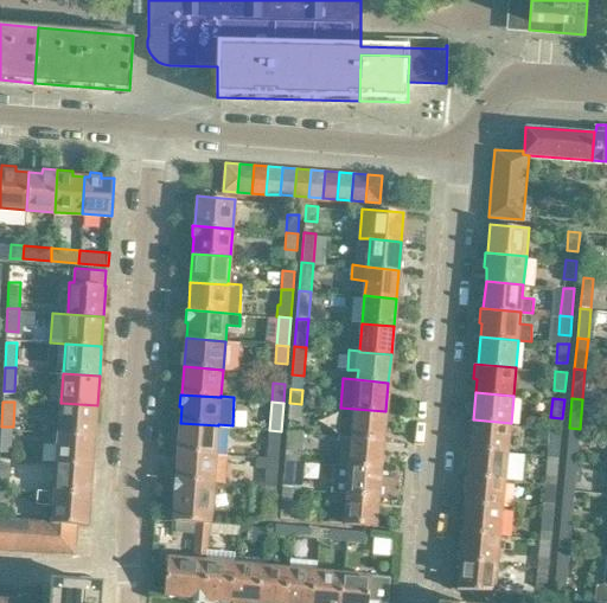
[(95,435),(97,405),(61,403),(59,432),(95,435)]
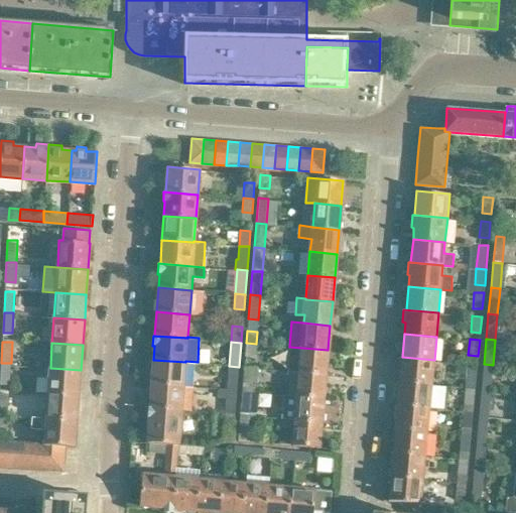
[(255,356),(256,344),(246,343),(245,355),(255,356)]
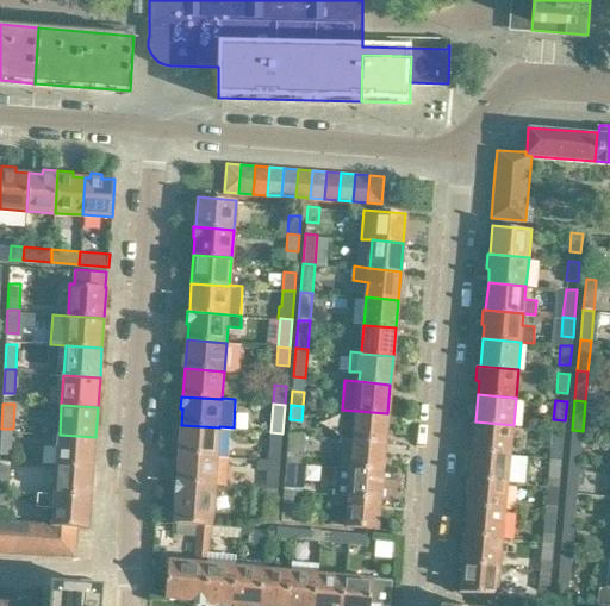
[(342,410),(340,437),(343,437),(354,438),(385,442),(387,413),(342,410)]
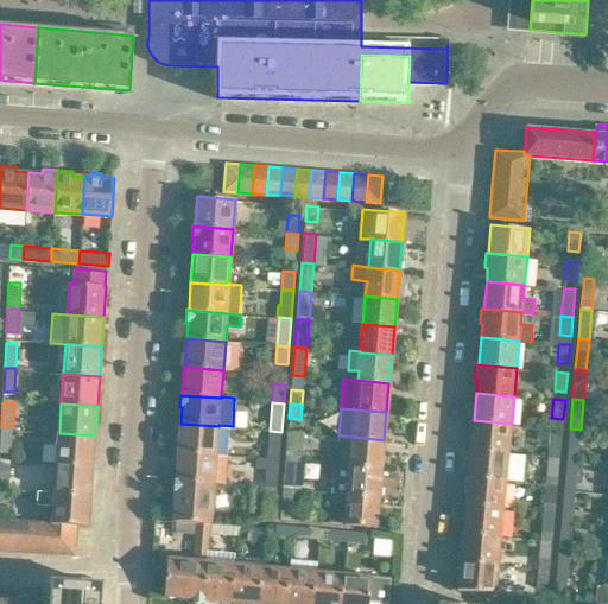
[(510,452),(512,424),(474,420),(470,420),(469,434),(470,436),(470,449),(510,452)]
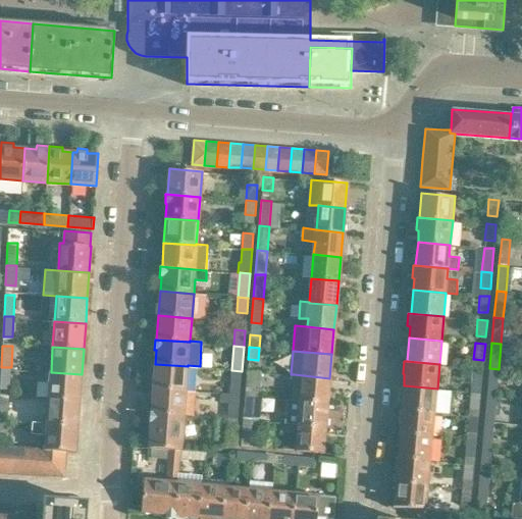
[(187,391),(188,366),(155,364),(153,388),(187,391)]
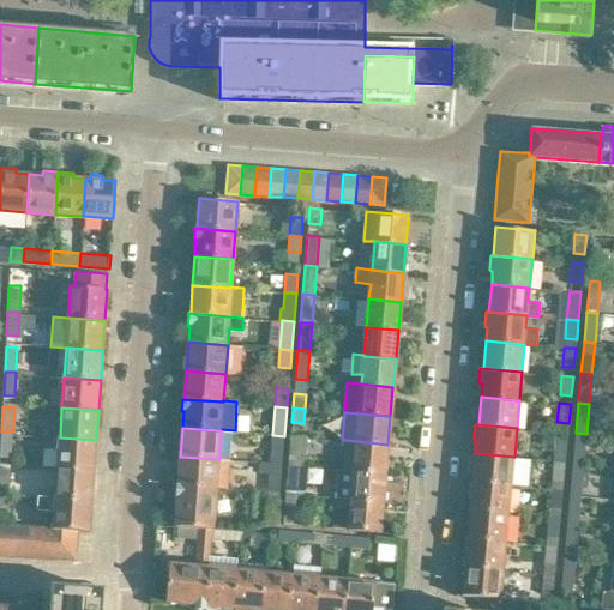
[(12,456),(13,432),(1,432),(0,456),(12,456)]
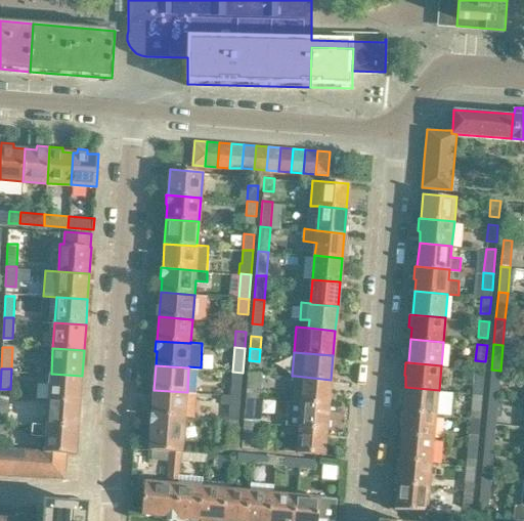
[(485,370),(484,370),(475,368),(473,393),(482,394),(485,370)]
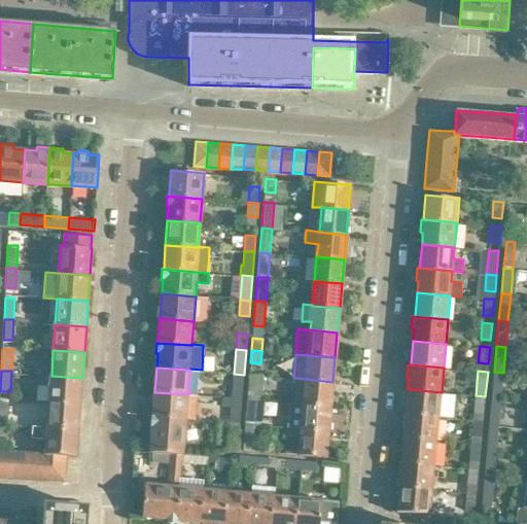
[(500,399),(503,373),(494,372),(492,398),(500,399)]
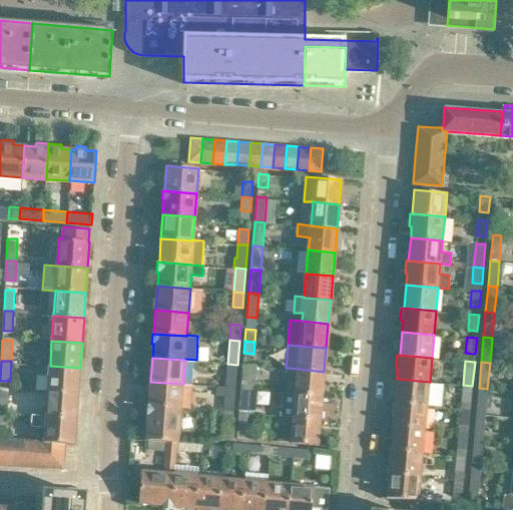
[(235,388),(237,365),(227,364),(225,386),(225,388),(235,388)]
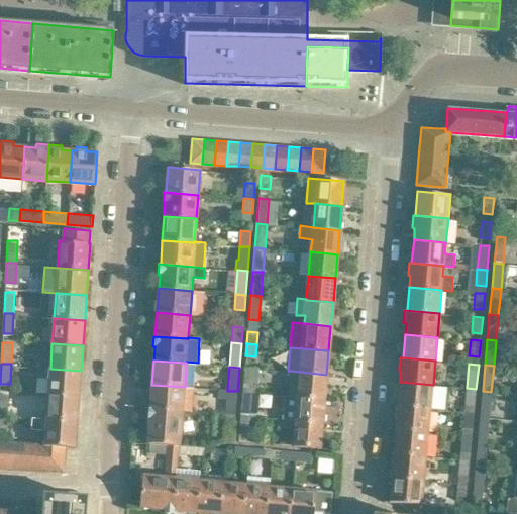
[(260,368),(246,367),(244,367),(242,392),(252,392),(257,392),(260,368)]
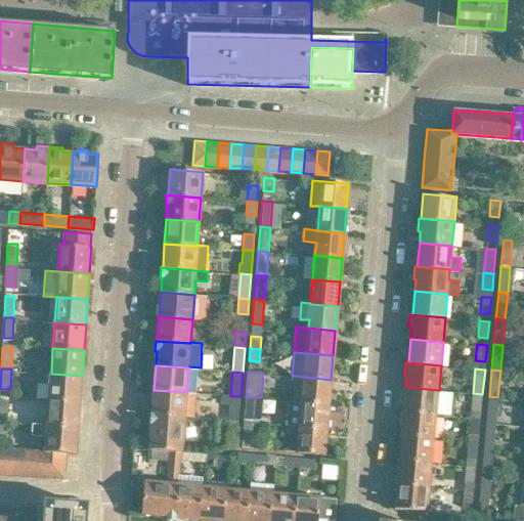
[(80,401),(82,376),(51,374),(49,399),(80,401)]
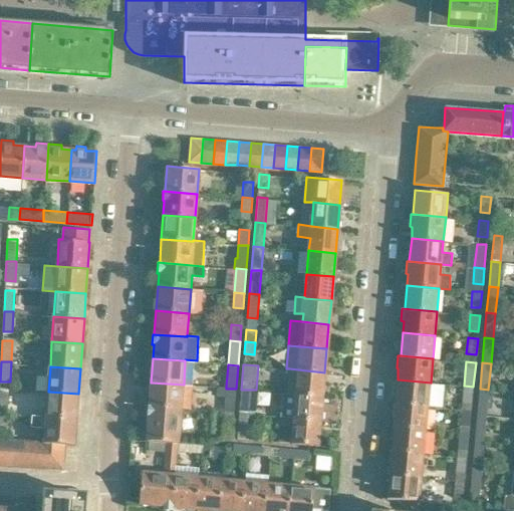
[(322,397),(324,372),(298,369),(289,368),(287,394),(322,397)]
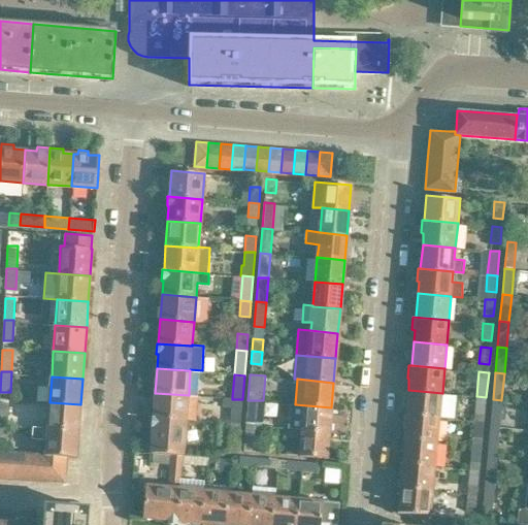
[(440,418),(442,393),(408,390),(406,414),(406,415),(440,418)]
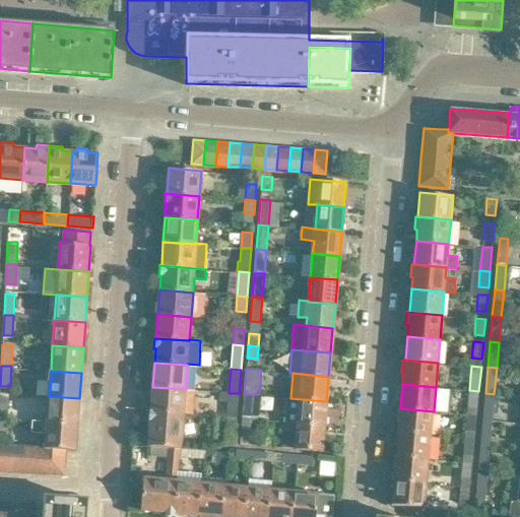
[(184,413),(186,389),(152,387),(150,410),(184,413)]
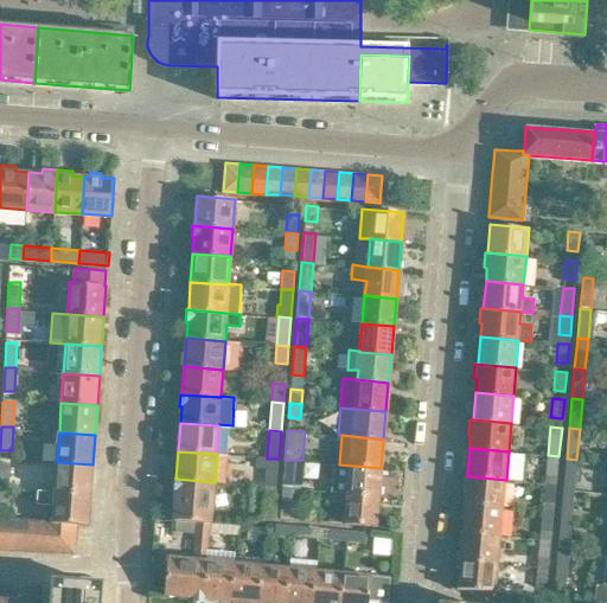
[(276,486),(279,459),(267,459),(267,456),(257,455),(256,466),(267,467),(264,485),(276,486)]
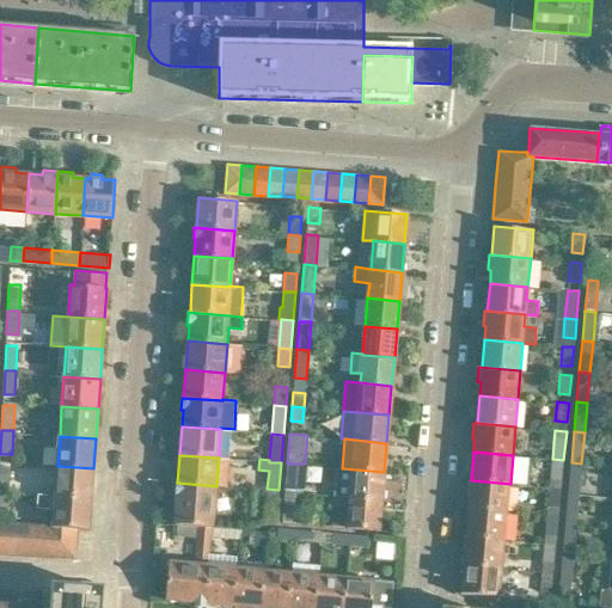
[(562,478),(563,460),(552,459),(550,477),(562,478)]
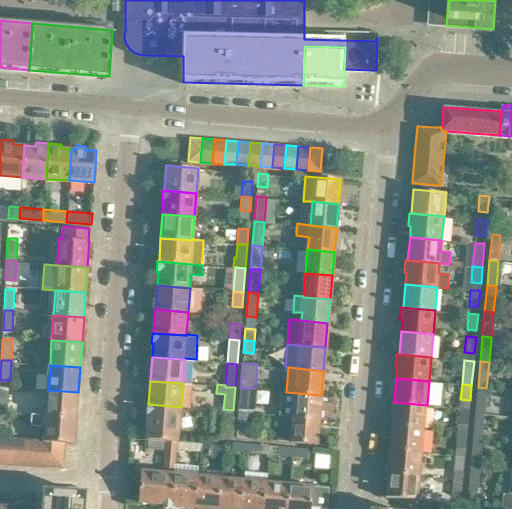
[(484,413),(486,388),(478,387),(475,412),(484,413)]
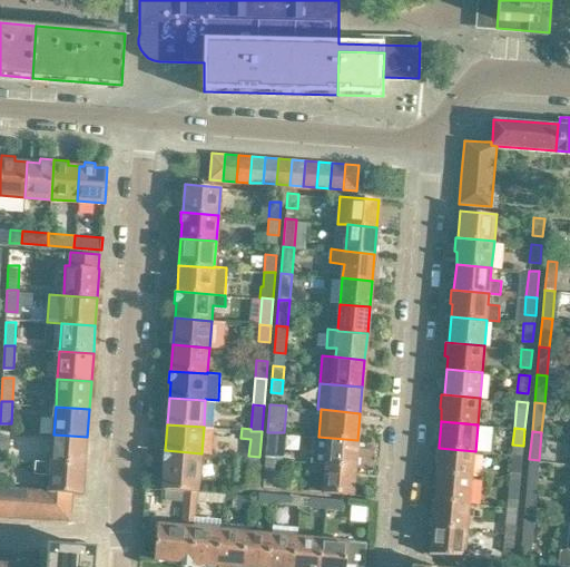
[(10,433),(0,432),(0,457),(9,458),(10,433)]
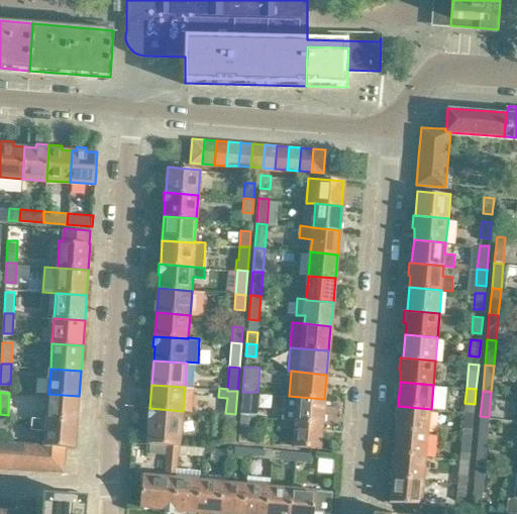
[(251,404),(252,392),(242,392),(241,403),(251,404)]
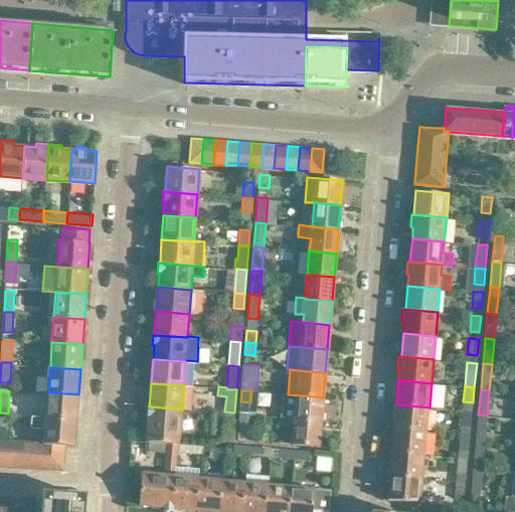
[(76,419),(78,394),(48,392),(47,408),(43,408),(42,416),(42,417),(76,419)]
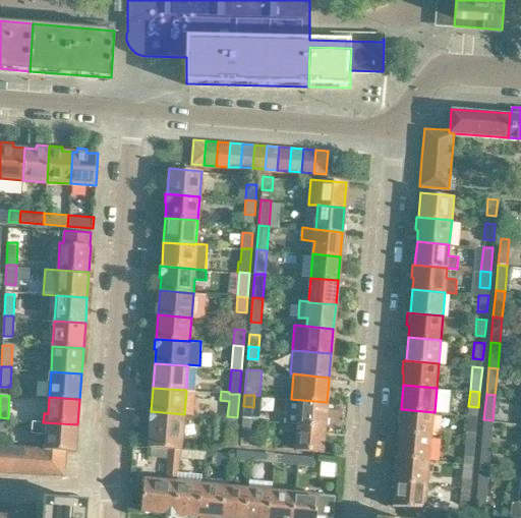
[(286,398),(284,421),(297,422),(297,423),(325,425),(327,402),(291,399),(286,398)]
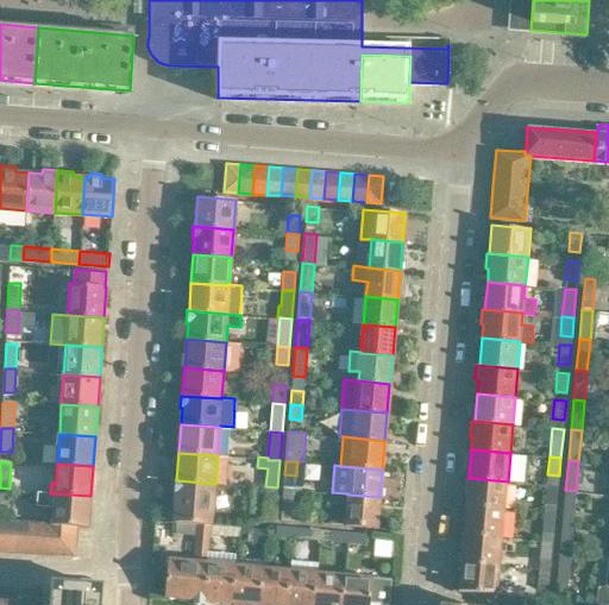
[(504,509),(508,481),(469,478),(469,477),(466,477),(465,491),(468,492),(466,505),(504,509)]
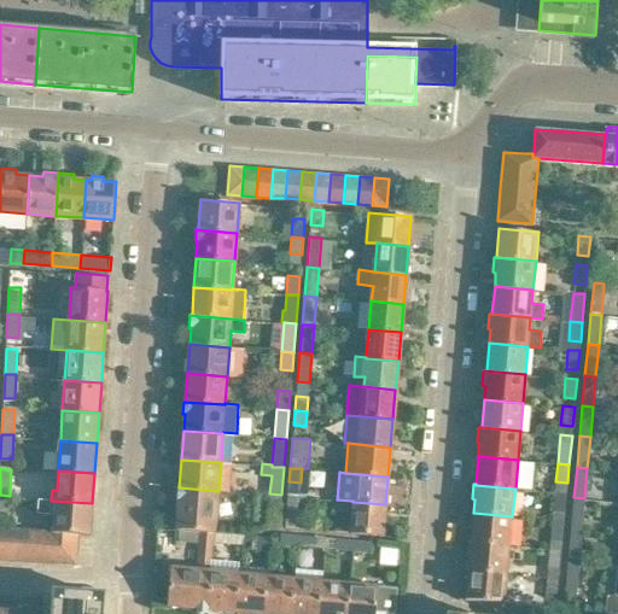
[(215,531),(219,491),(179,487),(178,487),(176,500),(179,500),(176,528),(200,531),(214,532),(214,531),(215,531)]
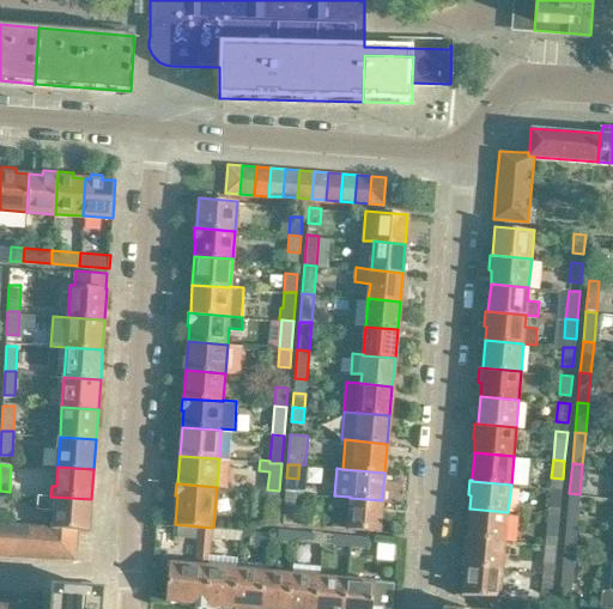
[(559,517),(562,488),(551,487),(548,516),(559,517)]
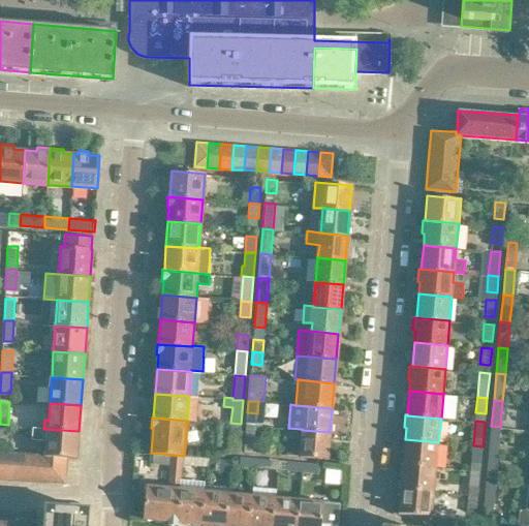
[(0,443),(7,444),(8,425),(0,424),(0,443)]
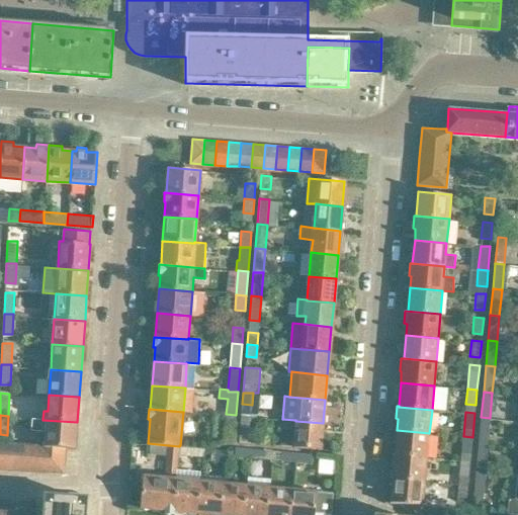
[(251,416),(242,415),(241,415),(239,440),(251,441),(252,430),(249,430),(251,416)]
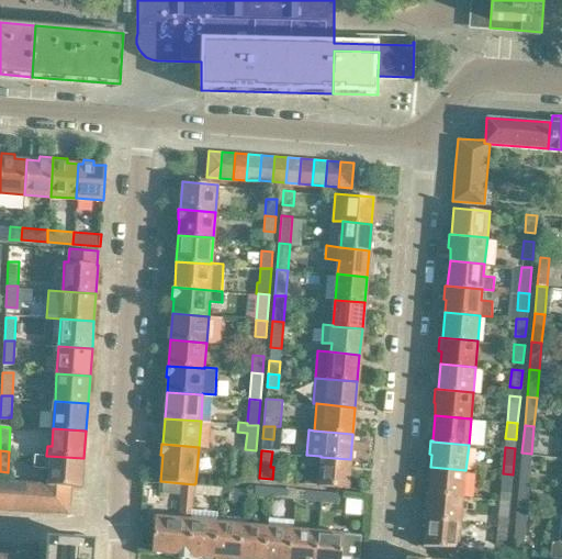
[(529,482),(531,454),(521,453),(519,481),(529,482)]
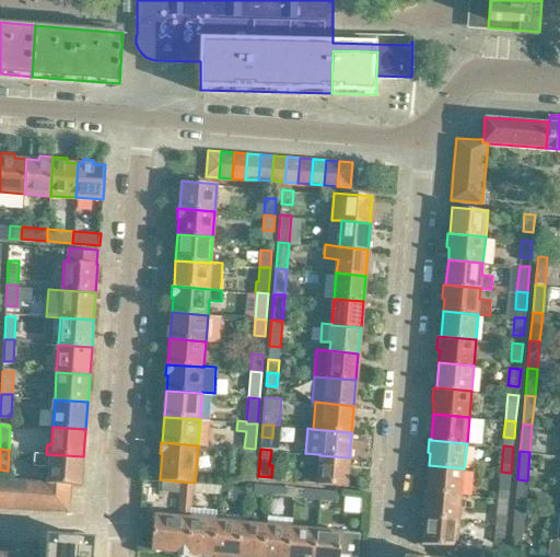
[(81,485),(83,456),(46,454),(46,453),(35,452),(34,464),(49,466),(48,480),(43,480),(42,495),(69,497),(70,484),(81,485)]
